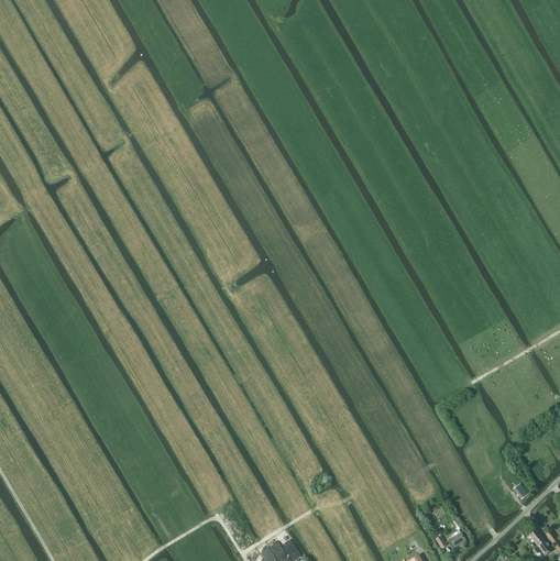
[(540,545),(548,539),(539,527),(531,534),(540,545)]
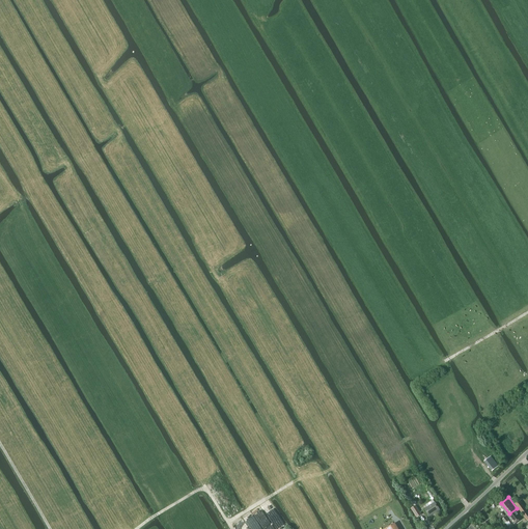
[(527,506),(522,499),(518,502),(527,516),(527,506)]
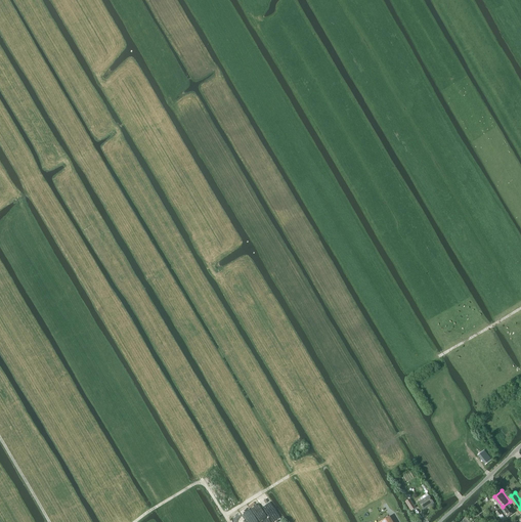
[(433,504),(436,502),(432,493),(422,501),(426,507),(432,504),(433,504)]
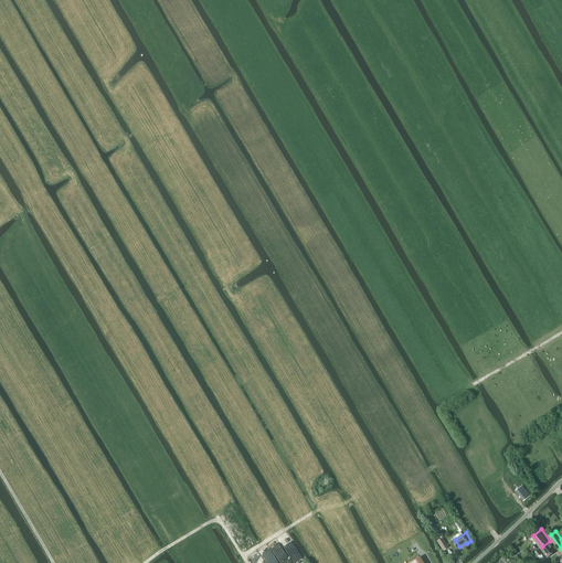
[(446,549),(452,545),(445,537),(441,539),(446,549)]
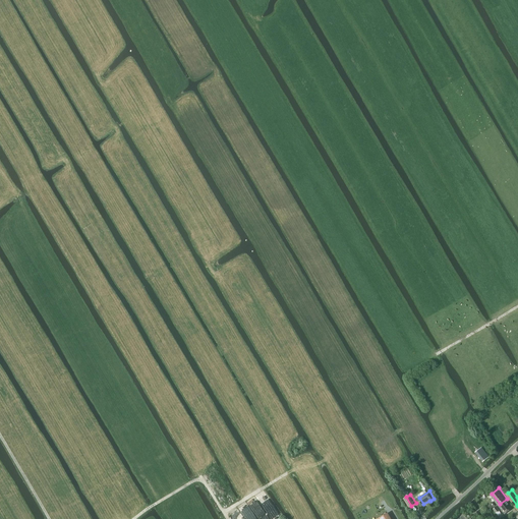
[(507,499),(500,504),(507,513),(514,508),(507,499)]
